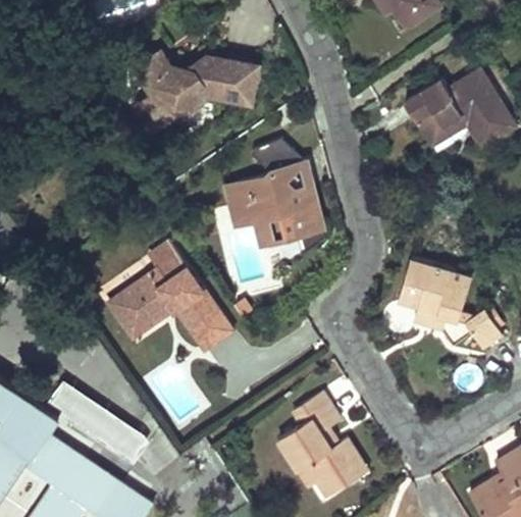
[(394,11),(406,32),(428,17),(422,8),(428,5),(424,0),(376,0),(387,15),(394,11)]
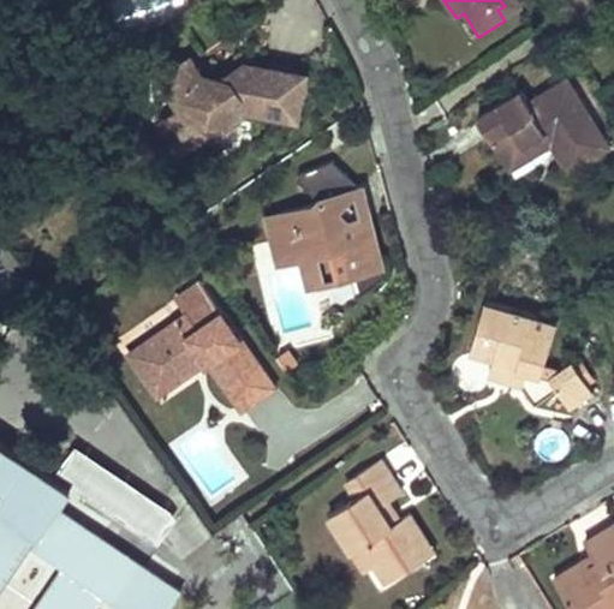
[(498,10),(505,21),(518,11),(511,0),(500,0),(505,6),(498,10)]
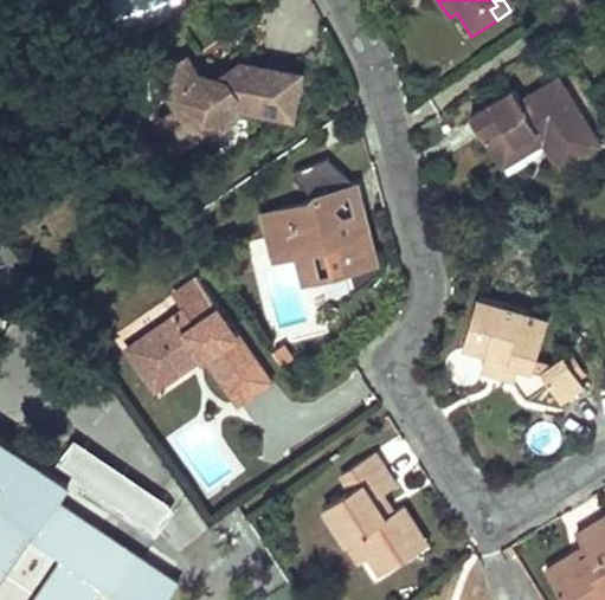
[(165,76),(158,82),(166,96),(178,97),(177,114),(160,123),(160,134),(171,148),(178,144),(181,152),(204,137),(210,137),(227,126),(227,121),(242,113),(283,118),(284,111),(291,113),(297,83),(290,82),(291,73),(246,65),(224,81),(218,77),(207,85),(193,82),(195,71),(188,62),(180,68),(167,63),(165,76)]
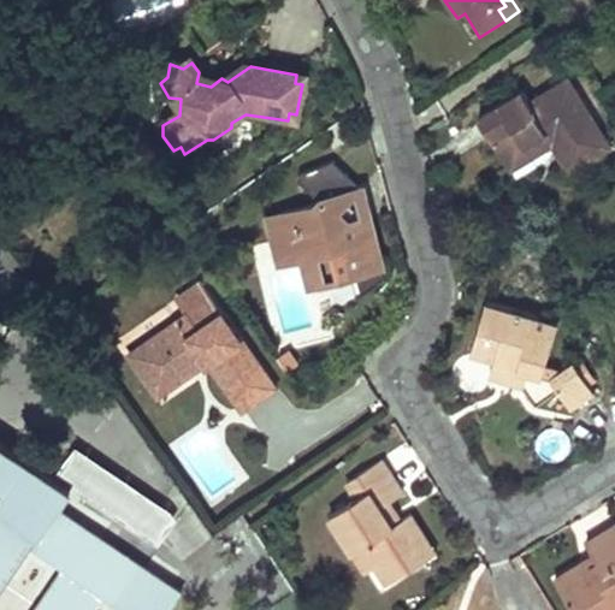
[(228,82),(250,66),(241,64),(222,78),(228,82)]
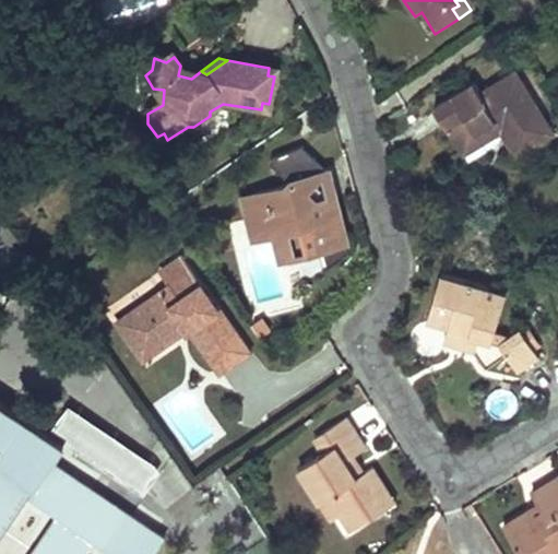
[(274,77),(276,69),(269,68),(268,75),(274,77)]
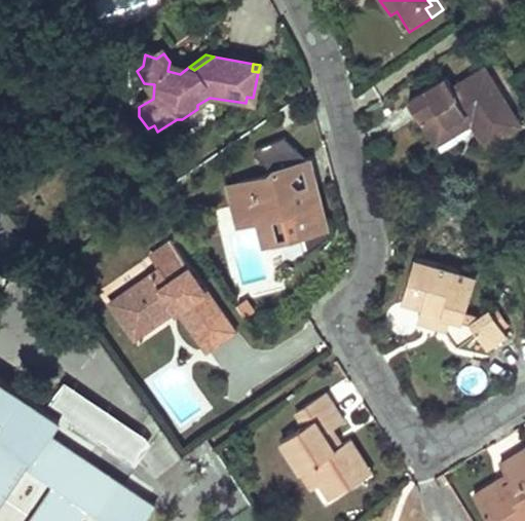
[(522,128),(487,73),(455,92),(449,82),(411,106),(438,149),(473,126),(488,151),(522,128)]
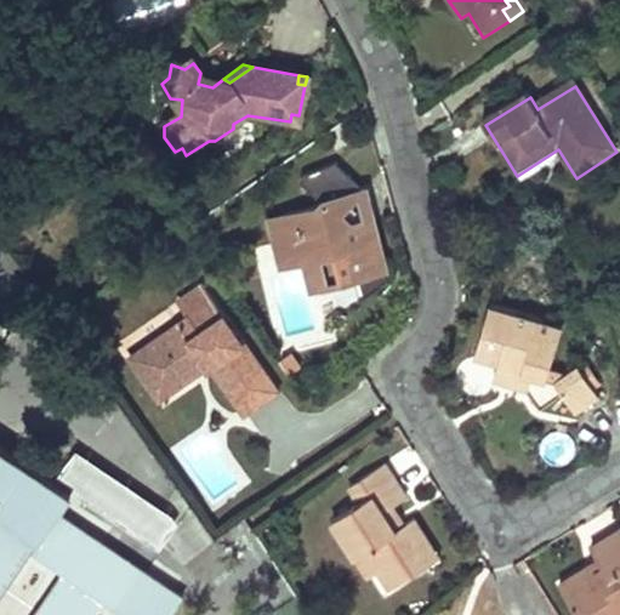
[(175,152),(180,160),(186,155),(182,148),(175,152)]
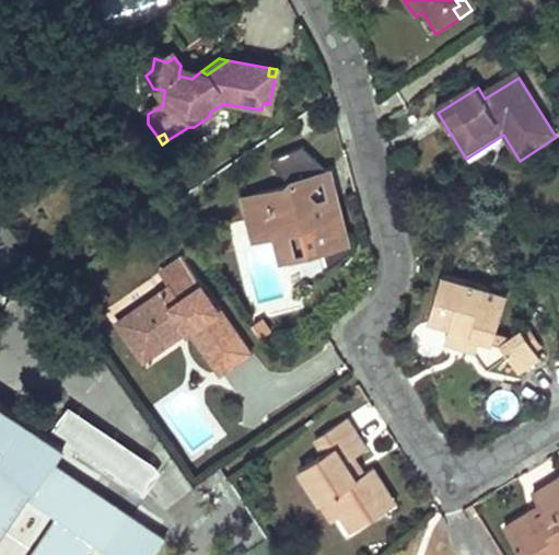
[(287,184),(286,188),(283,193),(245,200),(255,244),(274,239),(289,235),(294,261),(316,255),(323,277),(345,263),(332,203),(313,200),(310,186),(332,182),(310,155),(275,163),(274,163),(272,163),(271,164),(271,165),(270,166),(270,168),(271,169),(271,170),(287,184)]
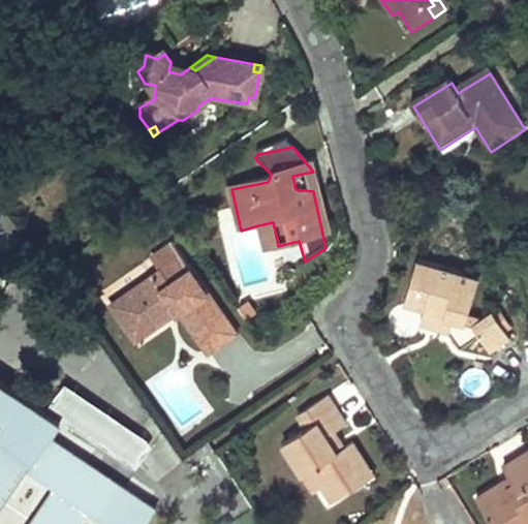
[(319,192),(319,172),(313,172),(292,176),(296,189),(313,191),(319,192)]
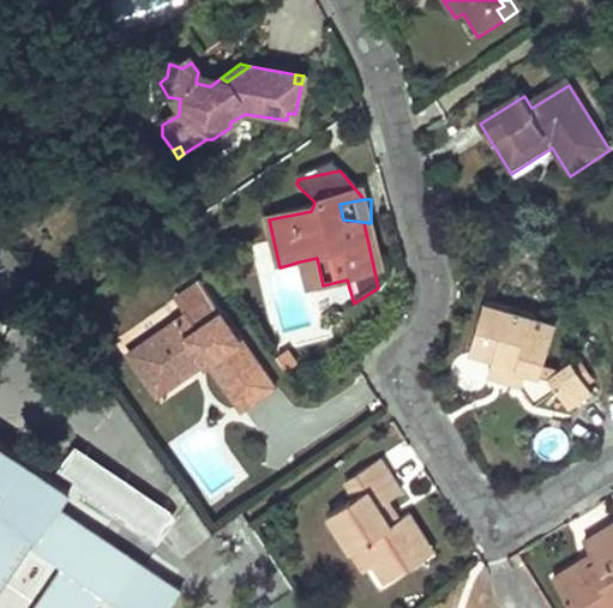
[(280,268),(269,220),(264,220),(275,269),(280,268)]
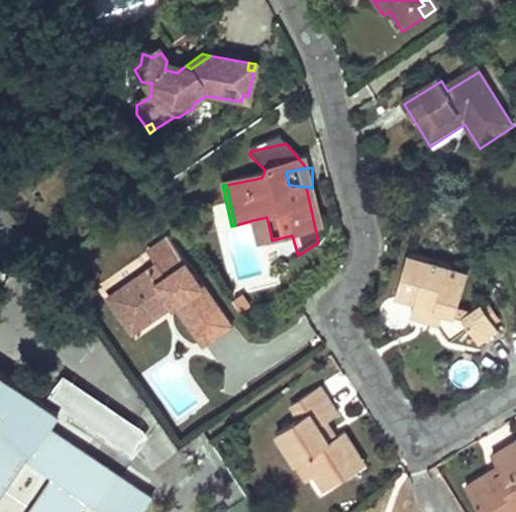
[(252,220),(258,243),(272,240),(267,217),(252,220)]
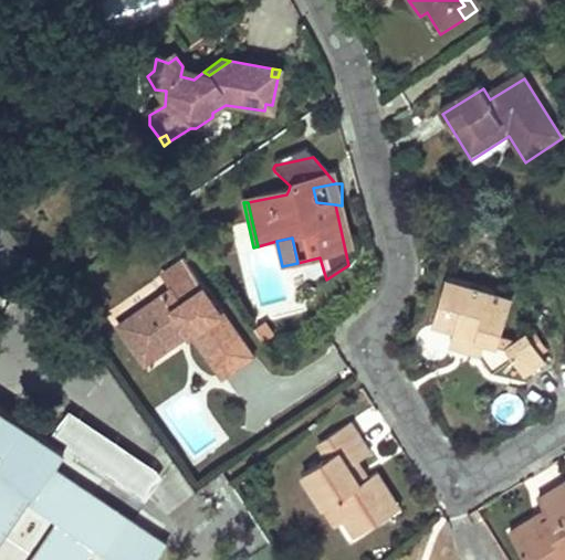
[(171,294),(117,331),(137,360),(182,329),(188,338),(196,333),(206,348),(200,351),(220,381),(250,360),(190,273),(168,288),(171,294)]
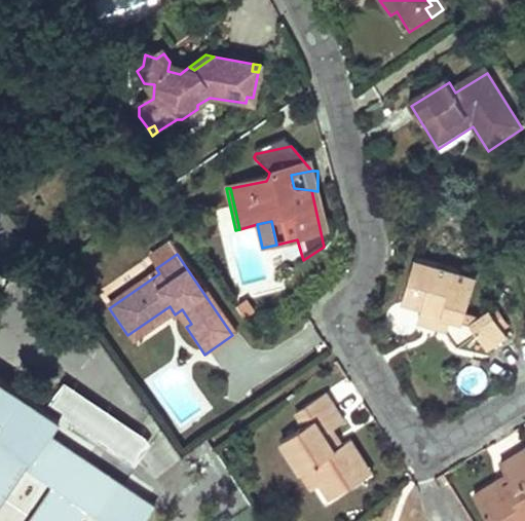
[(508,341),(498,328),(489,313),(478,321),(463,315),(475,280),(416,261),(401,307),(420,313),(451,324),(446,336),(457,352),(477,339),(488,355),(508,341)]
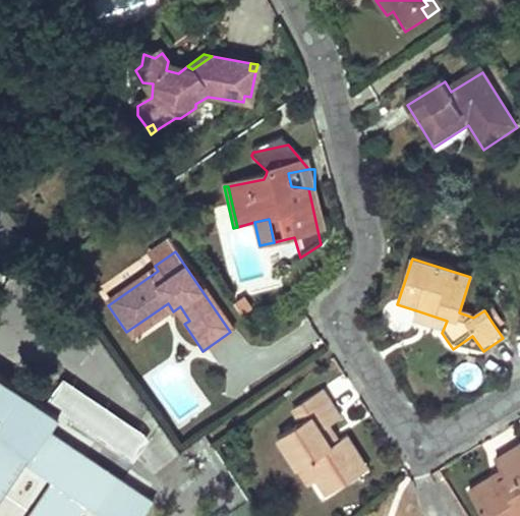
[(126,332),(132,340),(173,311),(168,303),(126,332)]
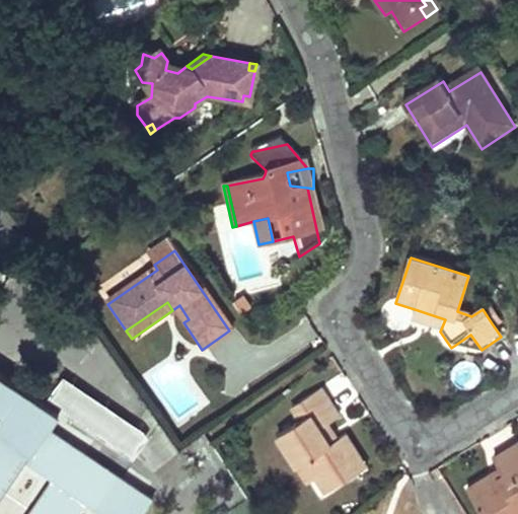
[(415,309),(411,323),(440,332),(445,319),(415,309)]
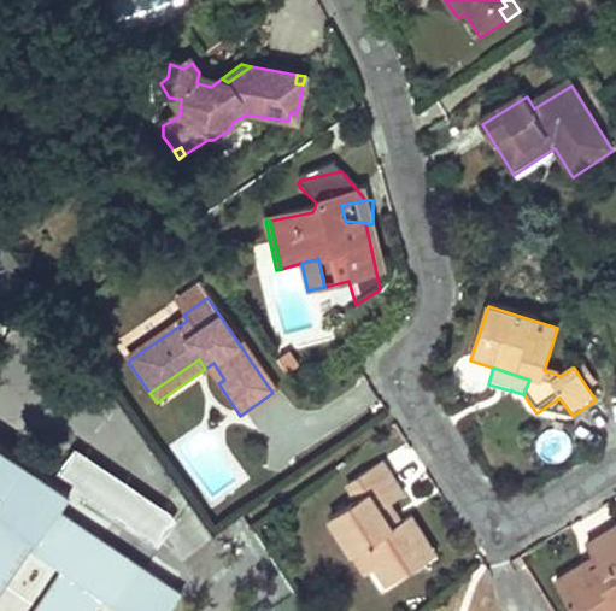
[(0,517),(42,547),(65,515),(76,497),(0,444),(0,517)]
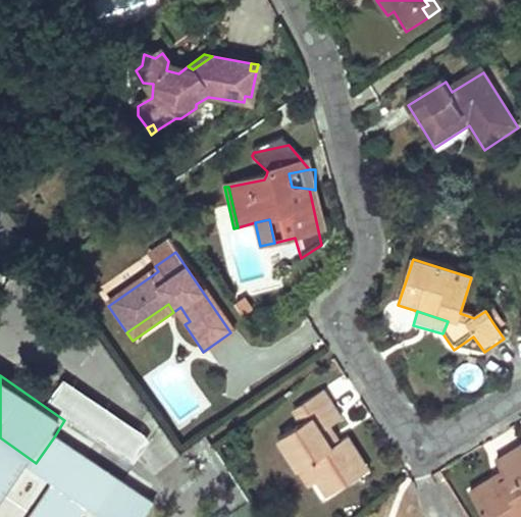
[(342,477),(362,465),(347,442),(331,451),(322,434),(342,423),(324,395),(295,413),(304,427),(281,441),(312,490),(321,484),(330,500),(349,487),(342,477)]
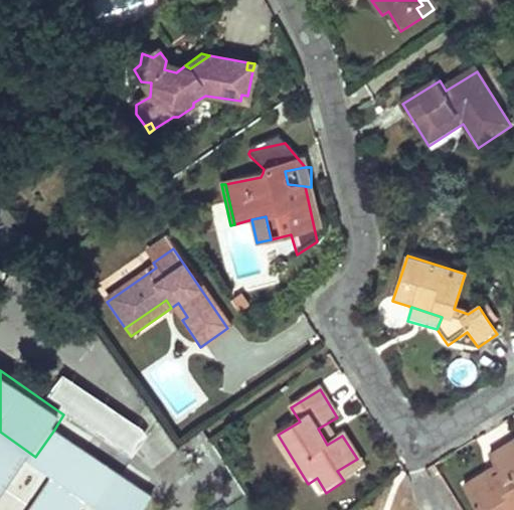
[(111,469),(54,430),(35,457),(60,474),(93,496),(111,469)]
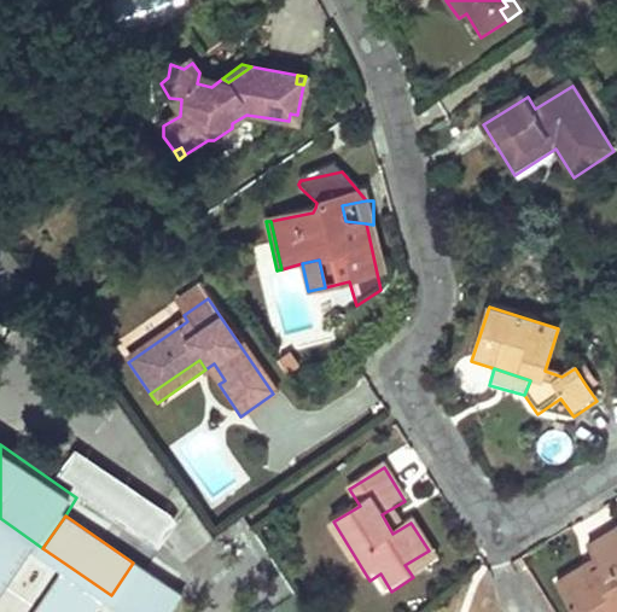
[(0,611),(0,608),(42,548),(0,518),(0,611),(99,611),(111,595),(73,569),(42,611),(0,611)]
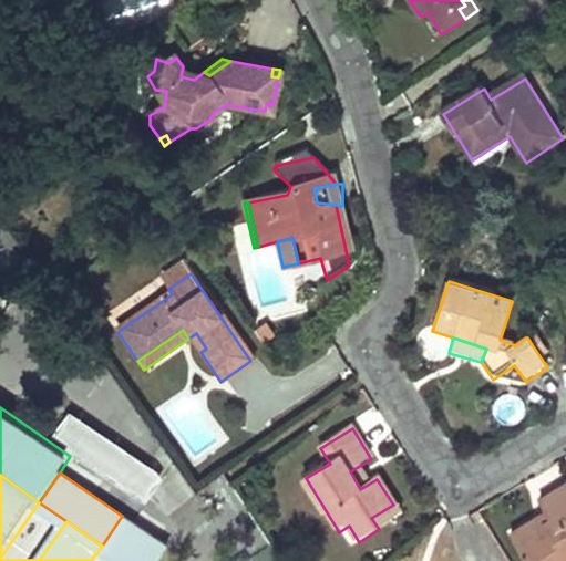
[(553,522),(516,544),(526,560),(565,560),(565,489),(542,505),(548,517),(553,522)]
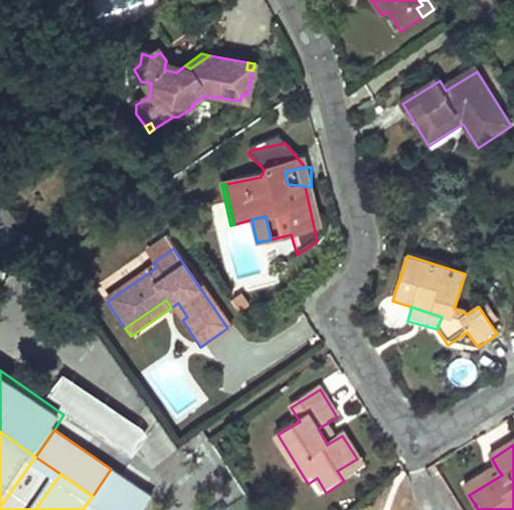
[(344,481),(363,469),(357,459),(337,471),(344,481)]
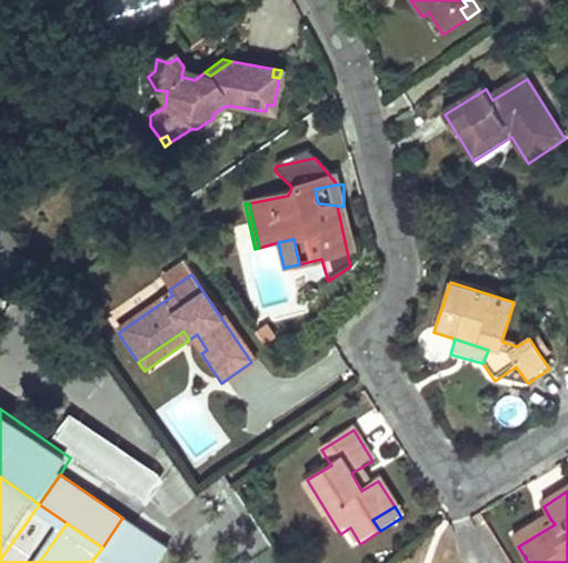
[(165,562),(172,551),(122,518),(102,548),(123,562),(165,562)]
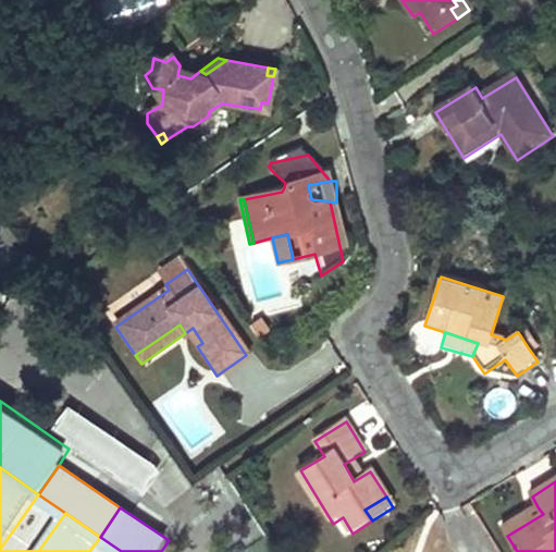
[(539,508),(504,530),(507,536),(543,514),(539,508)]
